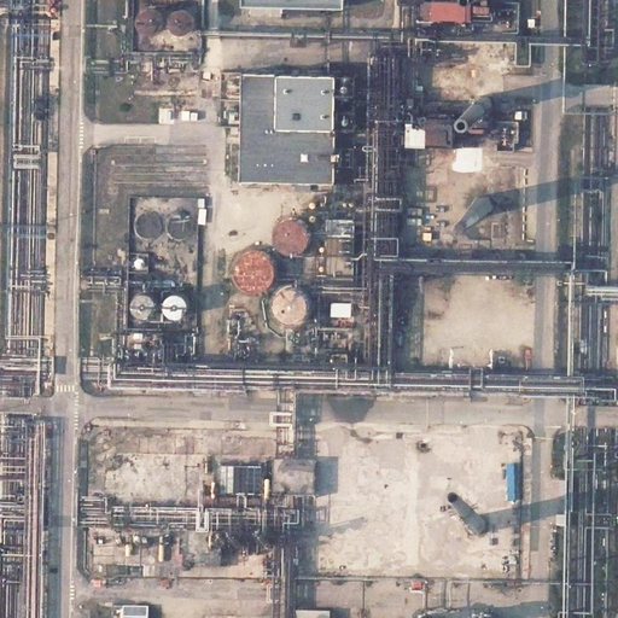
[(202,0),(133,0),(133,51),(199,52),(202,0)]
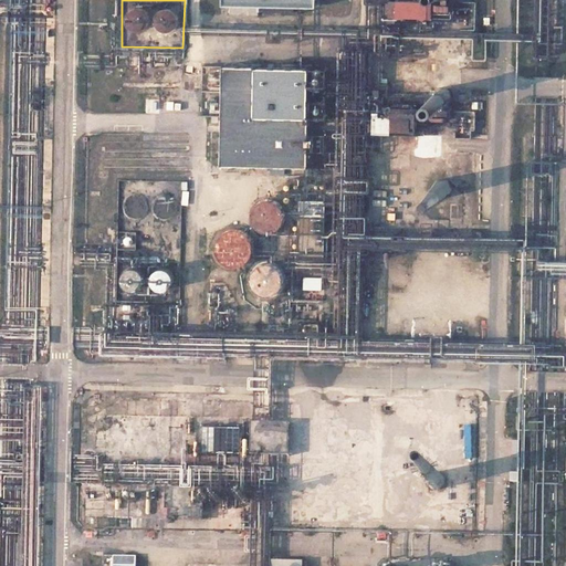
[(308,69),(222,66),(221,164),(306,167),(308,69)]
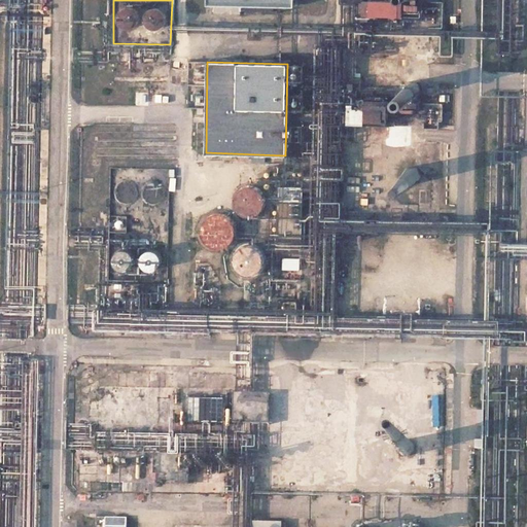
[(408,93),(409,95),(410,95),(412,96),(414,96),(415,96),(417,95),(418,93),(418,91),(418,88),(416,86),(415,85),(412,85),(411,85),(409,86),(408,90),(408,91),(408,93)]
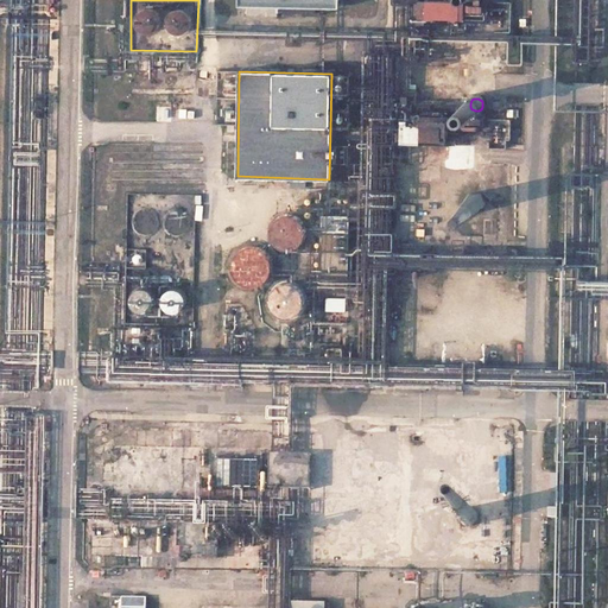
[(196,195),(128,194),(125,325),(191,328),(196,195)]
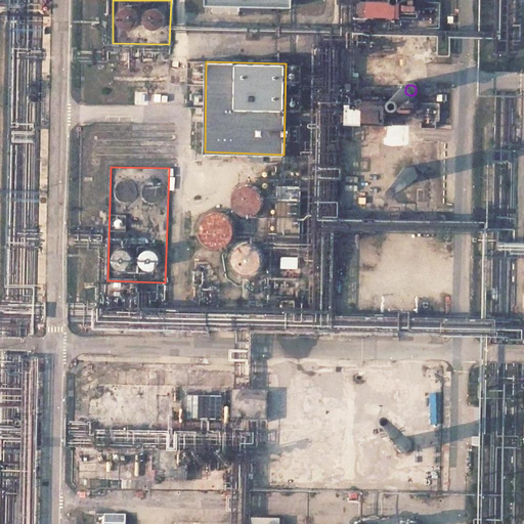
[(404,177),(405,179),(408,180),(409,180),(411,179),(412,178),(412,176),(412,175),(411,173),(410,172),(408,172),(406,172),(405,173),(404,174),(404,175),(404,177)]
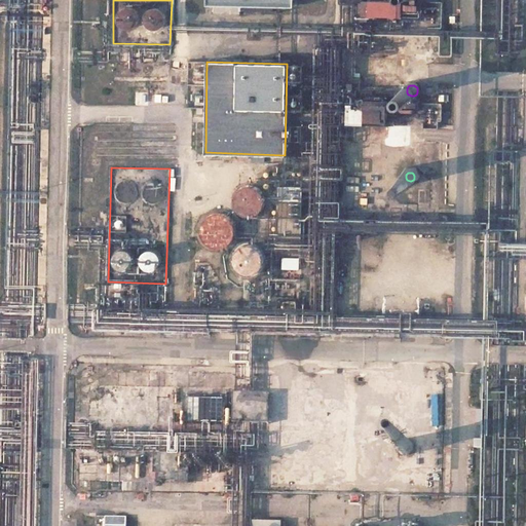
[(237,193),(235,196),(234,198),(234,202),(235,204),(236,209),(238,211),(239,212),(242,214),(247,215),(252,215),(256,213),(258,212),(261,209),(263,203),(263,201),(262,196),(260,192),(257,189),(253,187),(248,187),(246,187),(241,189),(238,191),(237,193)]
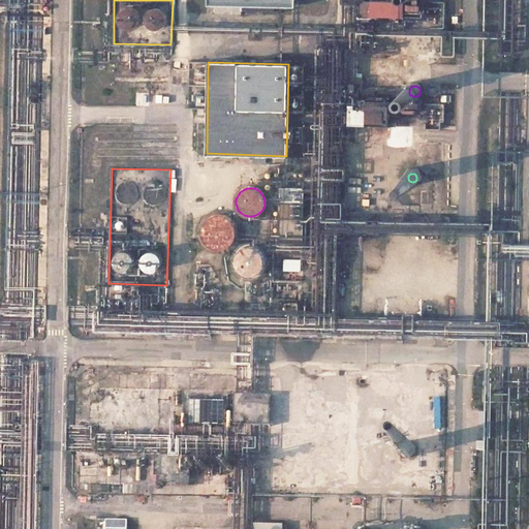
[(262,271),(263,269),(265,268),(266,262),(266,258),(265,256),(262,253),(259,250),(257,249),(253,247),(251,247),(247,247),(243,249),(239,253),(238,255),(237,259),(236,262),(237,267),(240,271),(243,275),(248,276),(253,276),(255,276),(259,274),(262,271)]
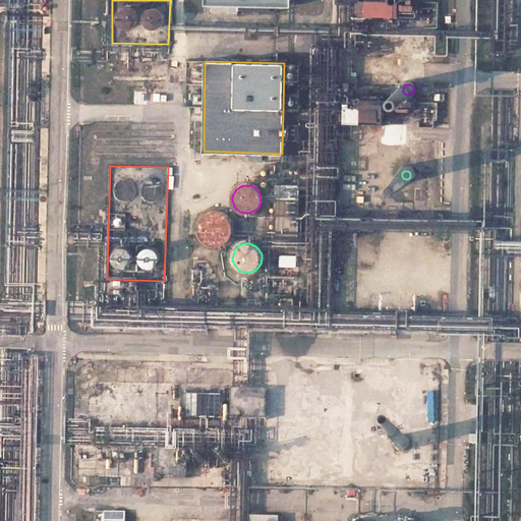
[(343,395),(237,393),(236,415),(342,417),(343,395)]
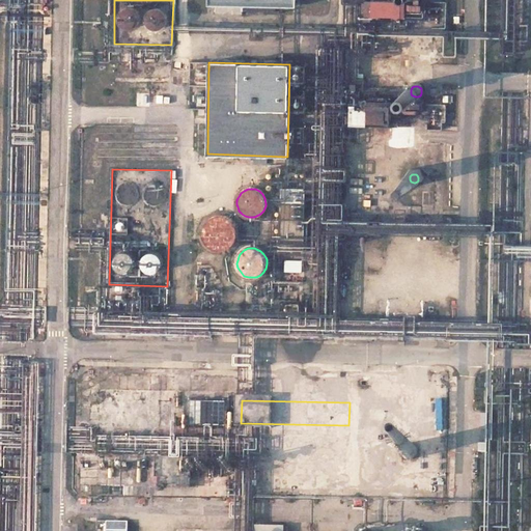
[(173,402),(108,401),(107,423),(172,425),(173,402)]
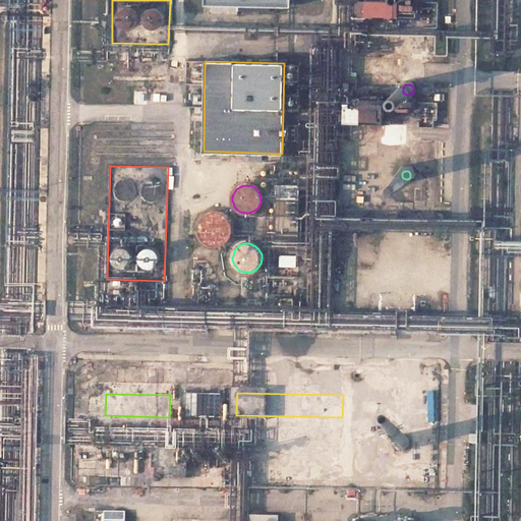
[(221,398),(188,397),(188,415),(221,416),(221,398)]
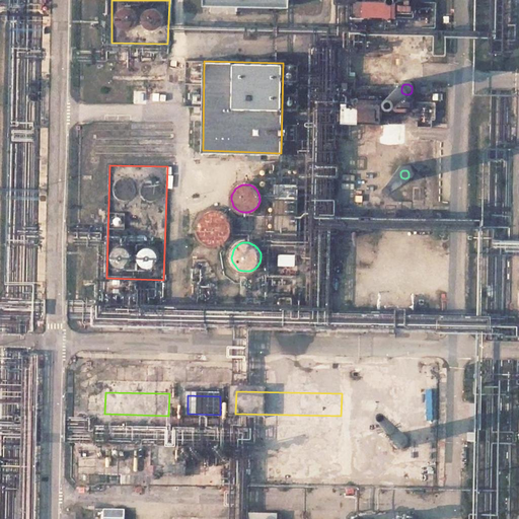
[(403,441),(402,440),(401,440),(400,440),(398,440),(396,441),(396,442),(396,443),(396,445),(397,447),(398,447),(399,448),(401,448),(403,447),(403,446),(404,443),(403,441)]
